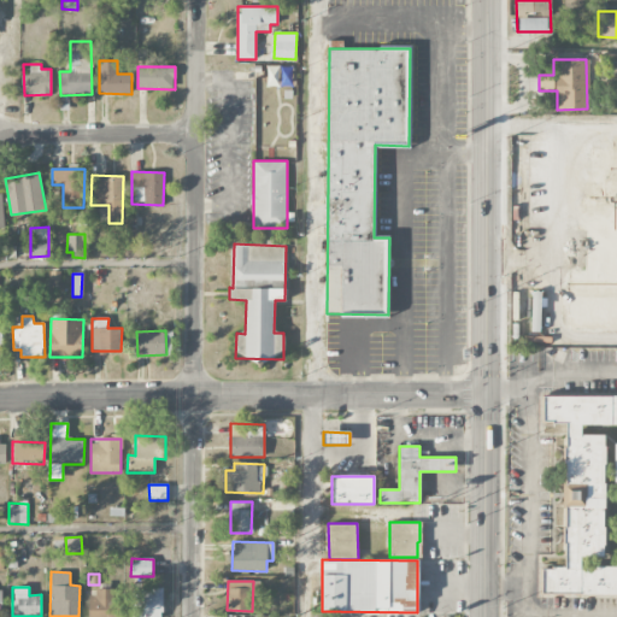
[(162,616),(163,589),(133,589),(131,616),(162,616)]
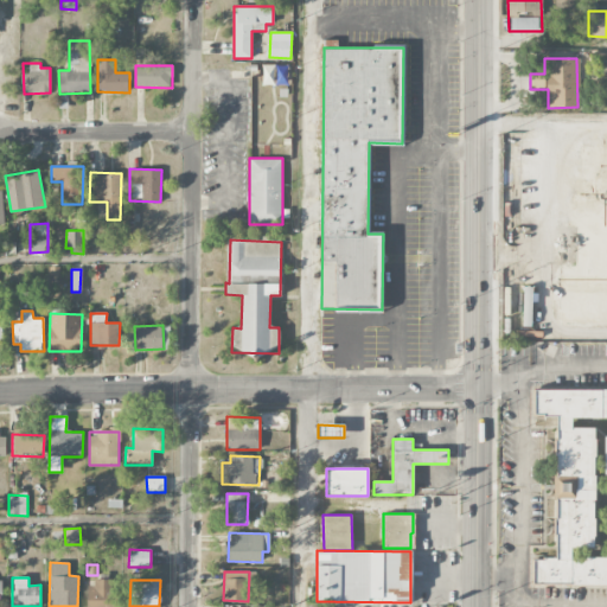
[(113,606),(113,581),(87,582),(87,606),(113,606)]
